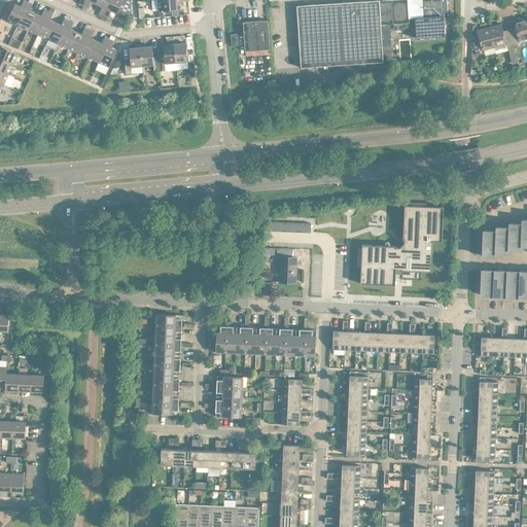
[(7,20),(18,25),(28,2),(24,0),(23,0),(21,6),(14,3),(7,20)]
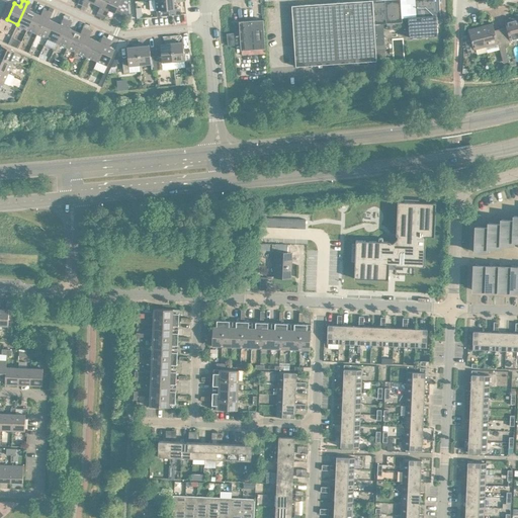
[(98,11),(102,13),(108,0),(96,0),(95,3),(100,5),(98,11)]
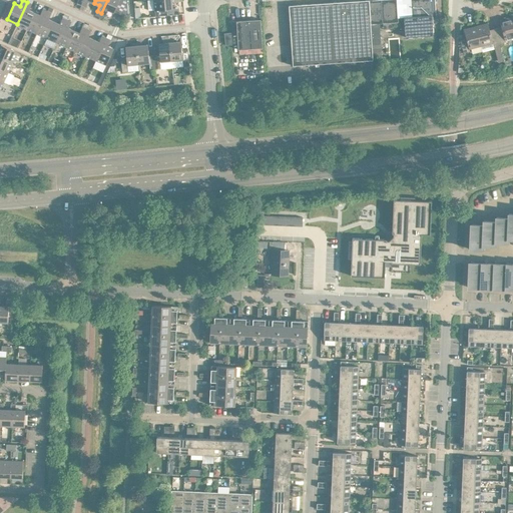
[(107,0),(101,13),(105,15),(108,9),(114,12),(115,10),(119,0),(107,0)]
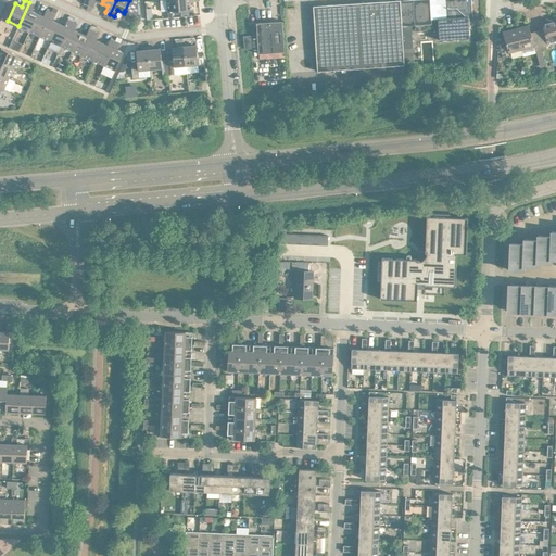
[(129,0),(125,11),(140,17),(138,0),(129,0)]
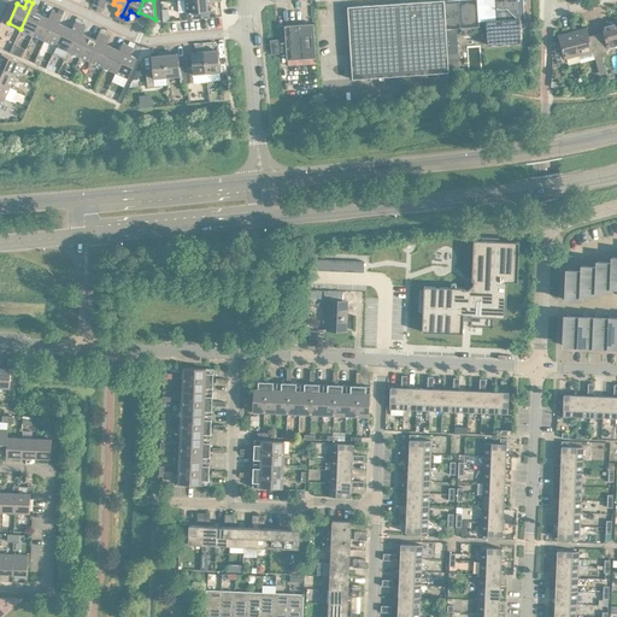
[(215,0),(184,0),(187,15),(187,19),(203,18),(203,11),(207,10),(207,3),(215,1),(215,0)]
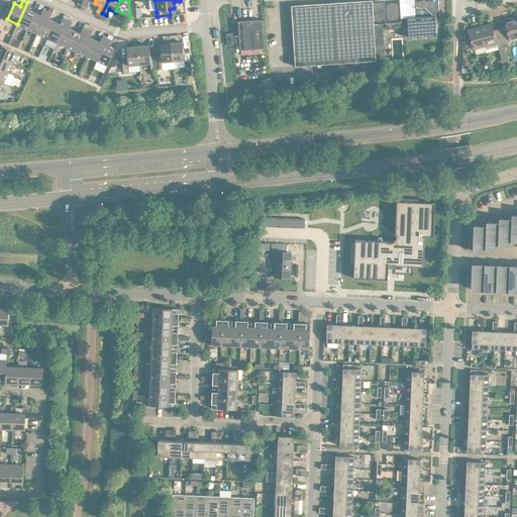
[(385,23),(383,0),(369,0),(295,5),(291,9),(295,66),(376,61),(374,24),(383,23),(385,23)]
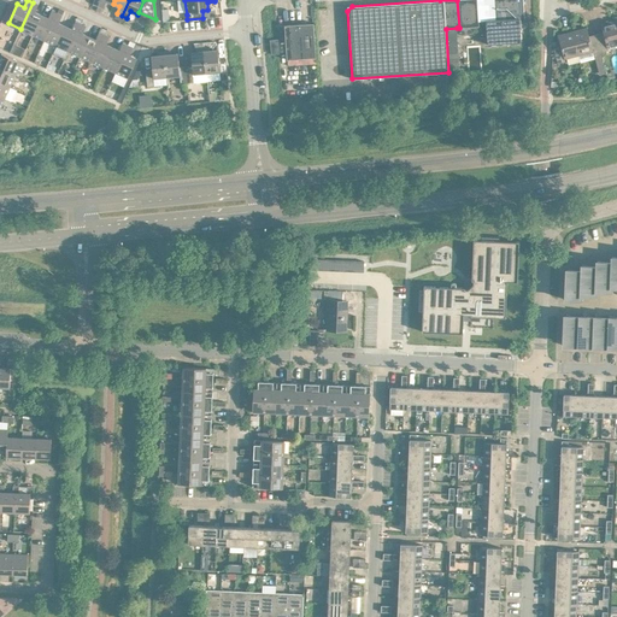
[(523,0),(457,0),(459,28),(479,27),(479,21),(486,21),(488,45),(522,42),(521,28),(526,28),(523,0)]
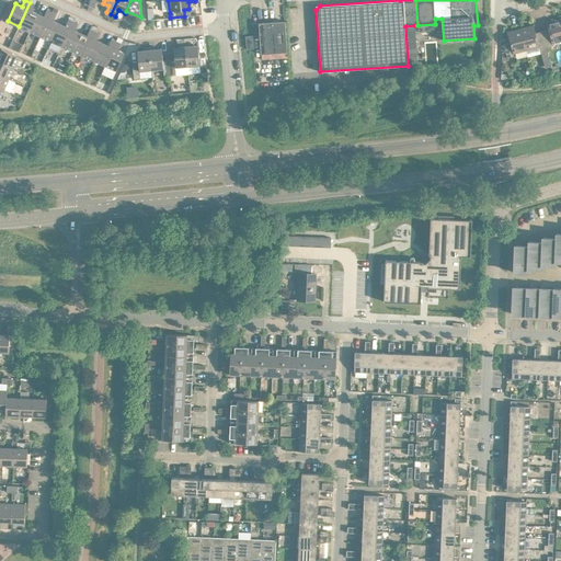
[(19,26),(30,31),(38,13),(32,11),(35,4),(30,2),(19,26)]
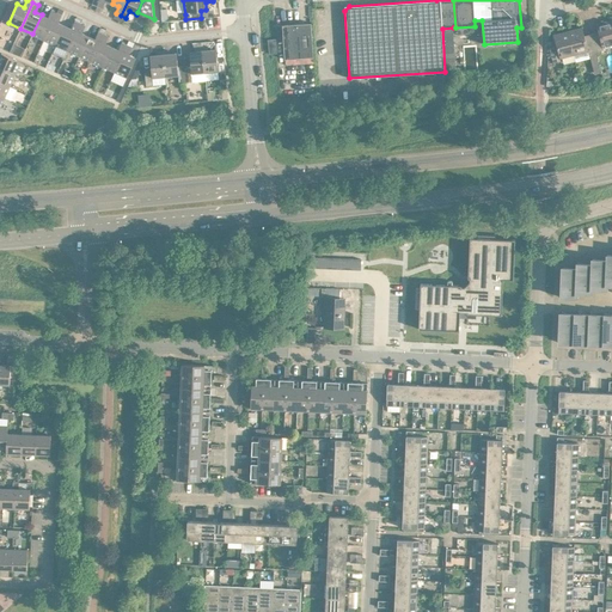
[(32,34),(44,40),(56,13),(51,11),(48,18),(42,14),(32,34)]
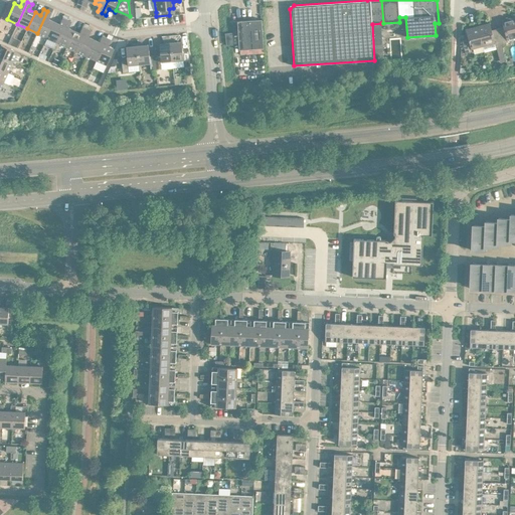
[(37,33),(47,37),(54,21),(49,19),(51,13),(47,11),(37,33)]
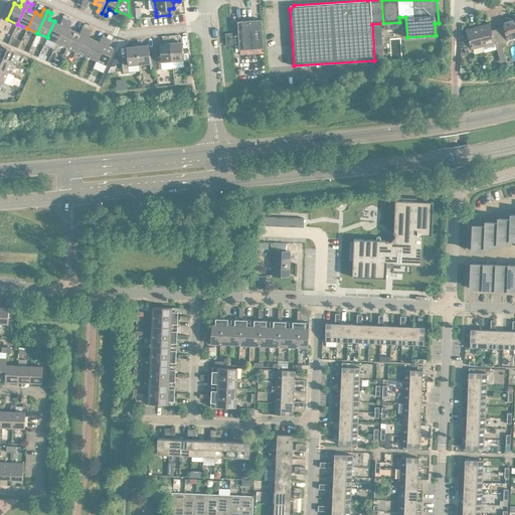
[(504,30),(498,31),(502,43),(508,42),(507,40),(514,37),(514,21),(514,17),(502,20),(504,30)]
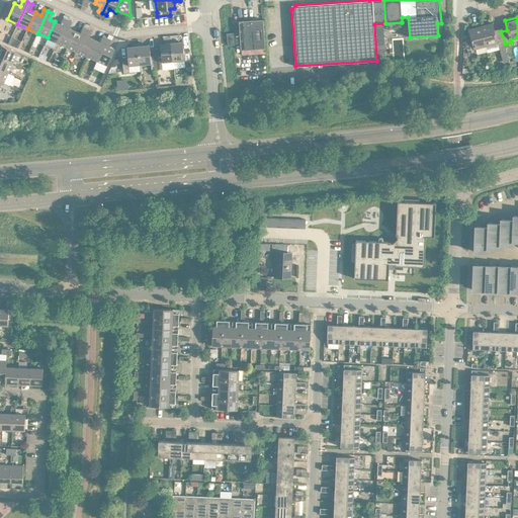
[(48,37),(58,42),(68,20),(63,18),(61,24),(55,21),(48,37)]
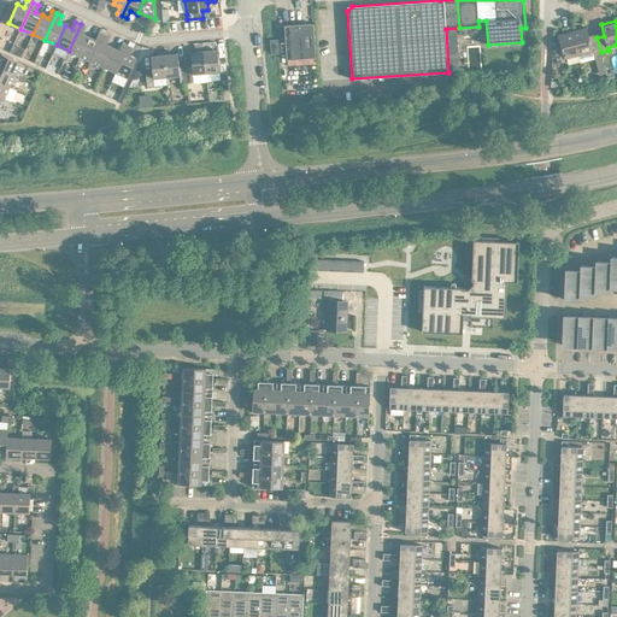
[(285,25),(287,60),(316,58),(313,23),(285,25)]
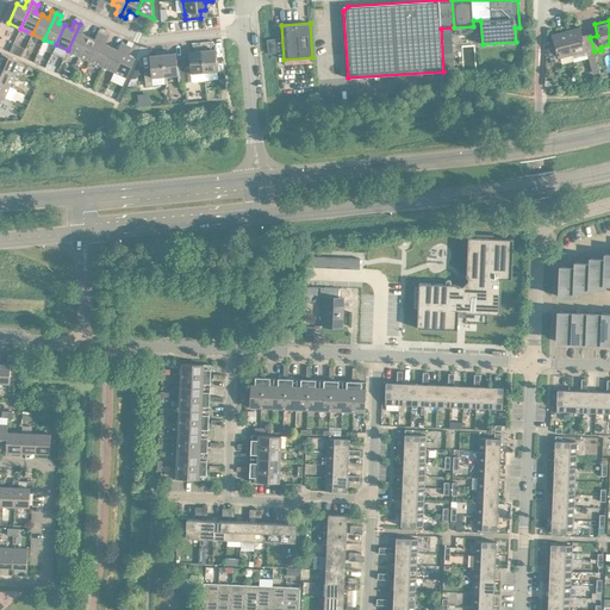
[(68,50),(79,55),(88,36),(81,33),(85,26),(80,24),(68,50)]
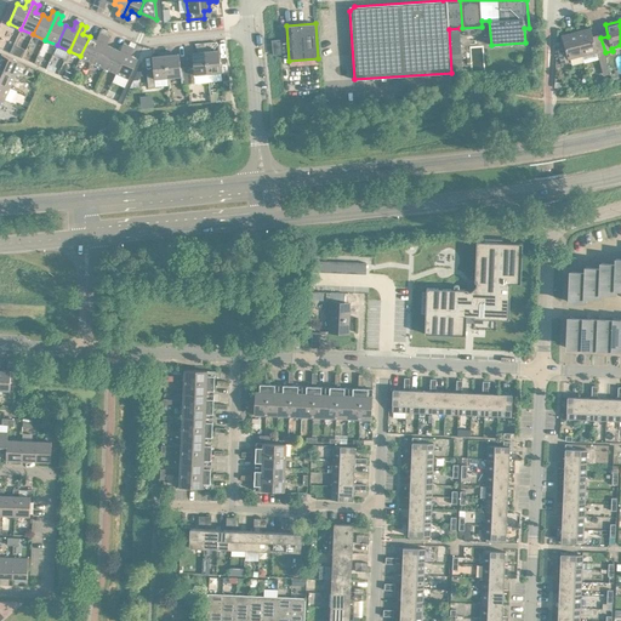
[(460,28),(449,29),(451,73),(462,72),(460,28)]
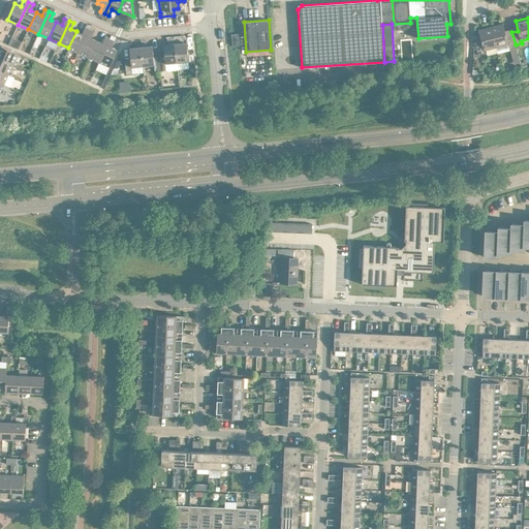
[(503,24),(491,27),(496,48),(508,44),(508,47),(509,47),(516,44),(511,32),(505,34),(503,24)]
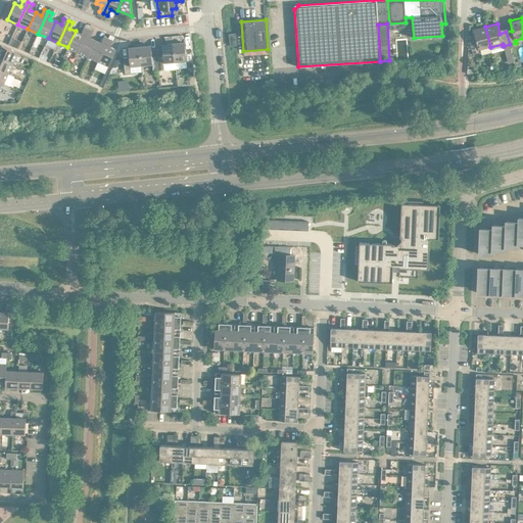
[(490,47),(485,27),(473,30),(475,37),(469,39),(473,53),(479,52),(478,50),(490,47)]
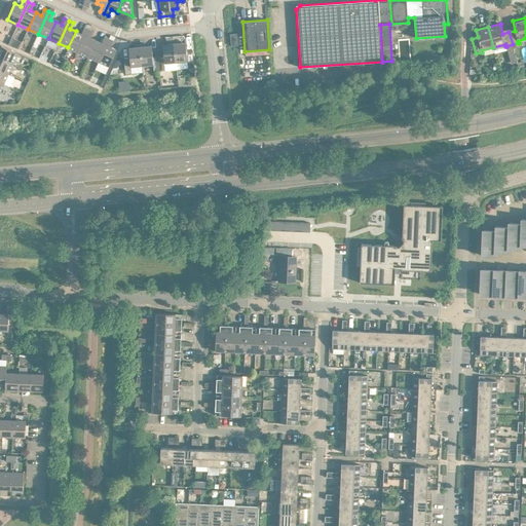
[(68,47),(78,52),(88,30),(84,28),(81,34),(76,31),(68,47)]
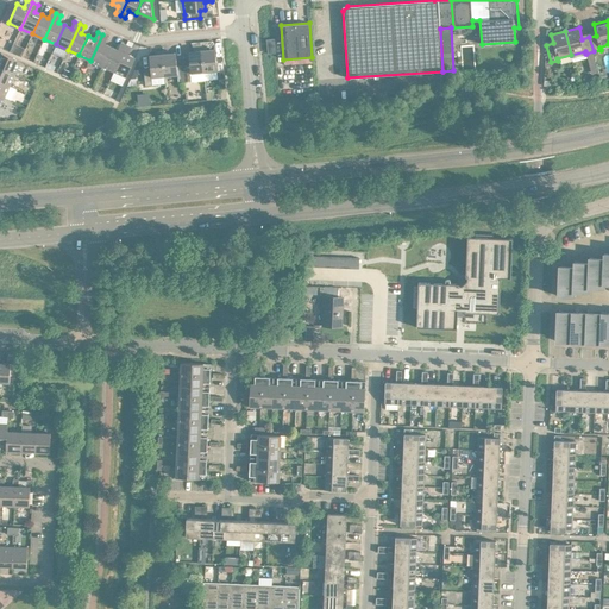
[(90,61),(102,66),(111,46),(105,44),(108,37),(102,35),(90,61)]
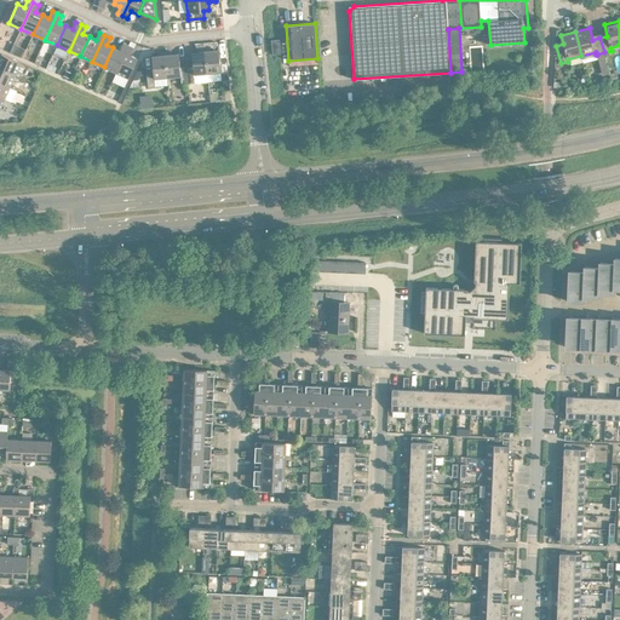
[(13,44),(10,52),(22,57),(26,49),(13,44)]
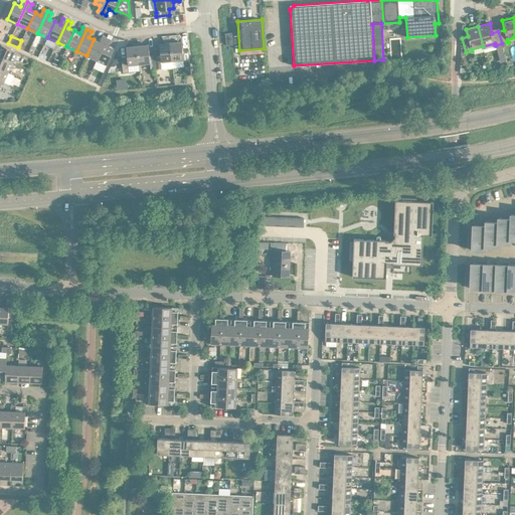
[(87,55),(97,60),(107,37),(103,36),(100,42),(94,39),(87,55)]
